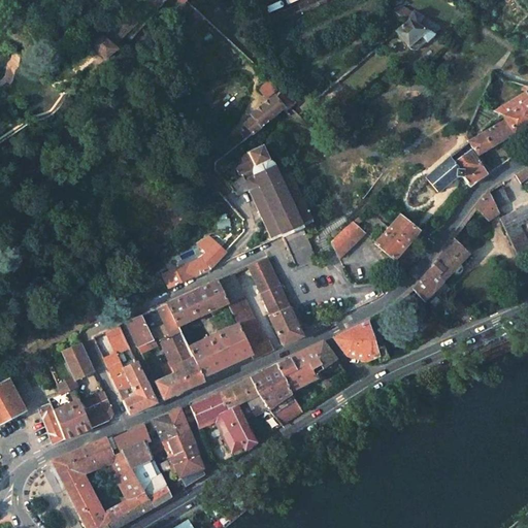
[(400,5),(391,9),(407,20),(413,12),(400,5)]
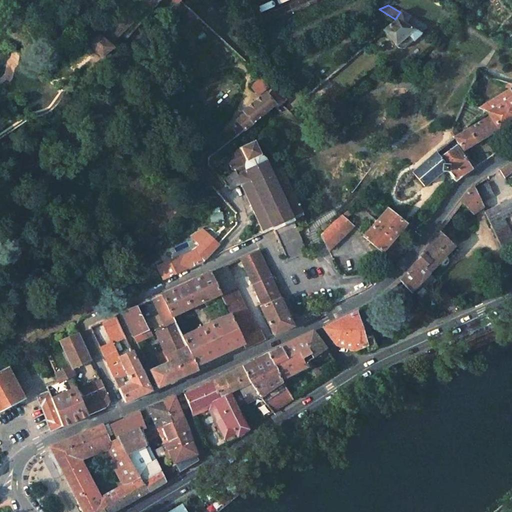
[(400,12),(395,19),(396,19),(404,23),(408,16),(400,11),(400,12)]
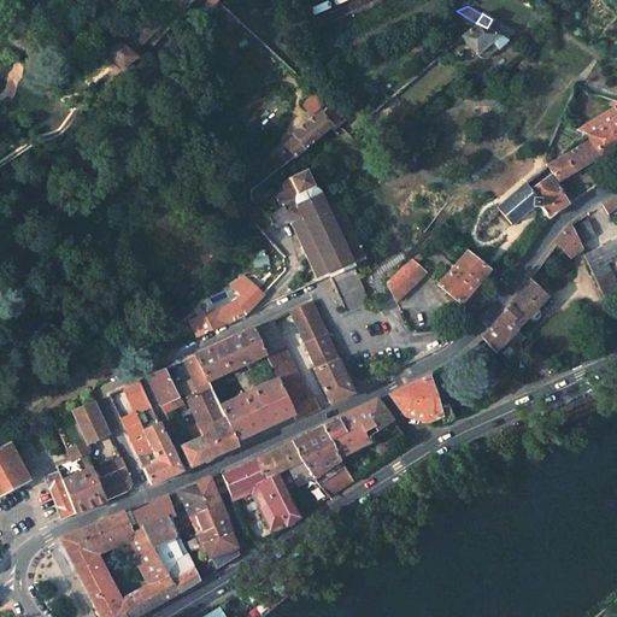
[(103,16),(93,24),(105,35),(113,27),(103,16)]
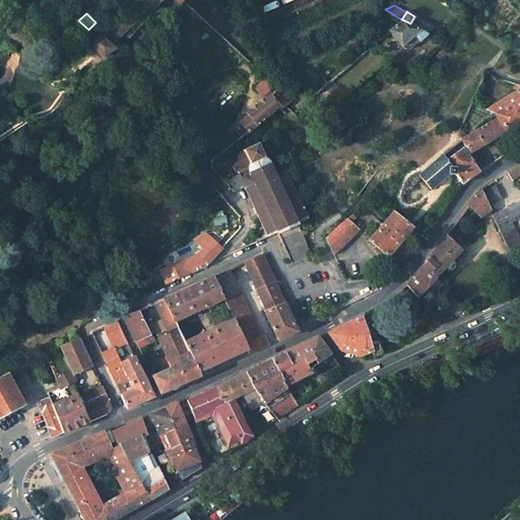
[(402,19),(389,30),(402,46),(404,49),(409,49),(418,41),(427,35),(410,23),(402,19)]
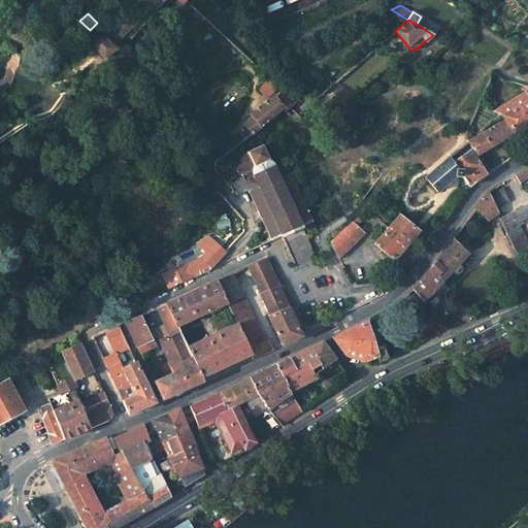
[(102,35),(93,44),(106,59),(112,53),(118,48),(102,35)]
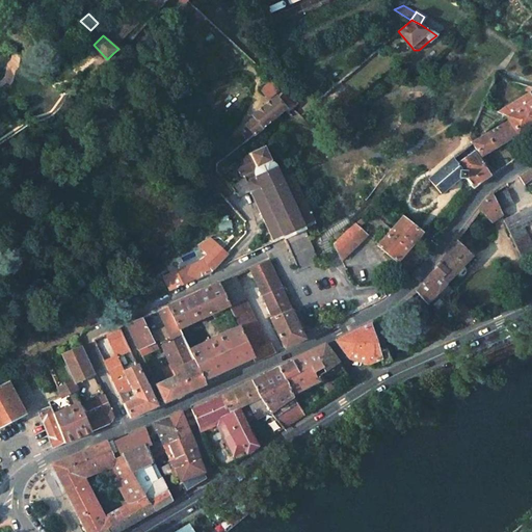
[(270,81),(261,88),(269,99),(280,90),(270,81)]
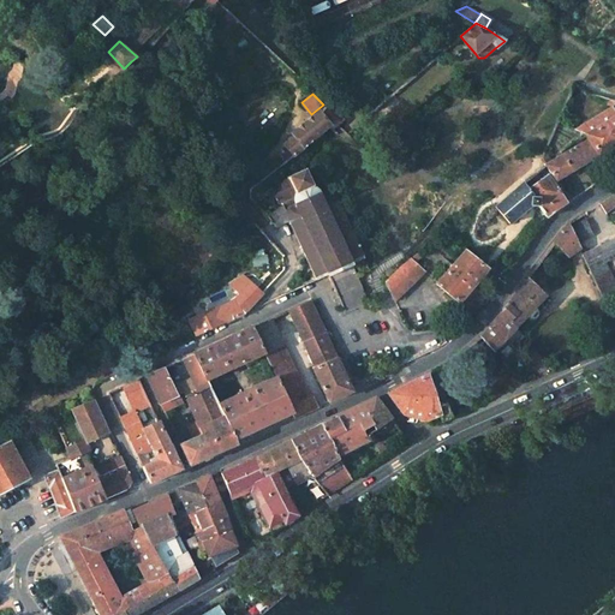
[(328,106),(323,109),(338,125),(344,119),(328,106)]
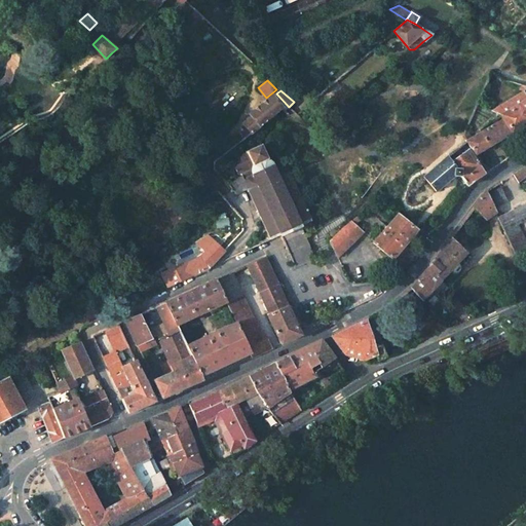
[(525,98),(522,91),(492,110),(502,114),(525,99),(525,98)]
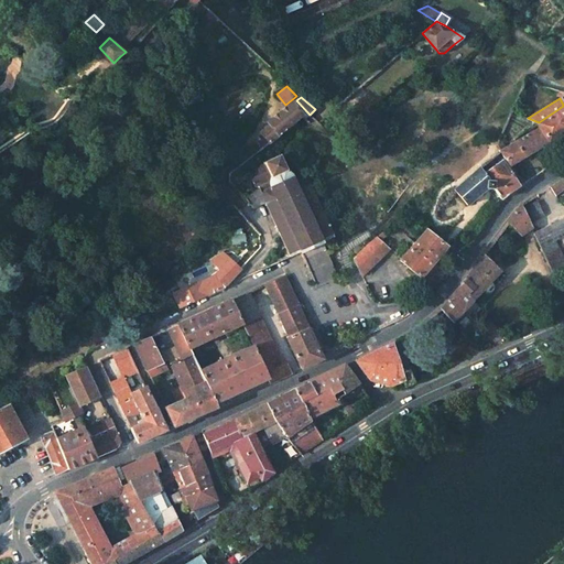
[(292,104),(269,122),(271,125),(279,134),(299,119),(302,117),(303,116),(292,104)]
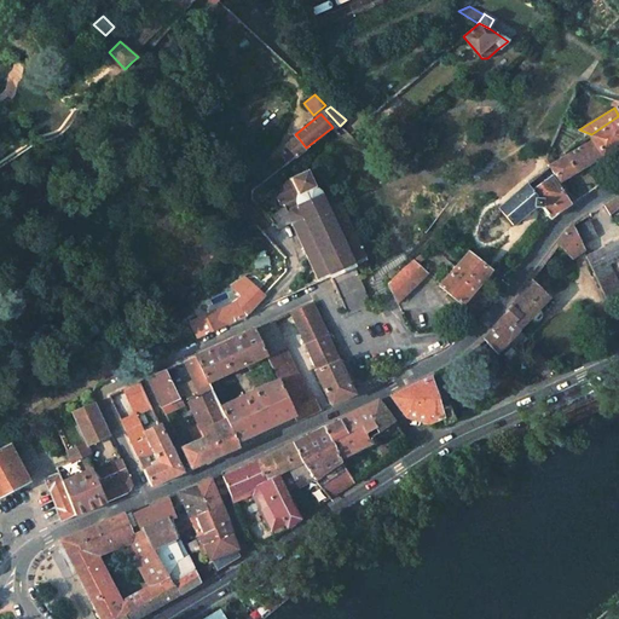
[(618,116),(591,134),(589,136),(593,140),(602,155),(618,144),(618,116)]
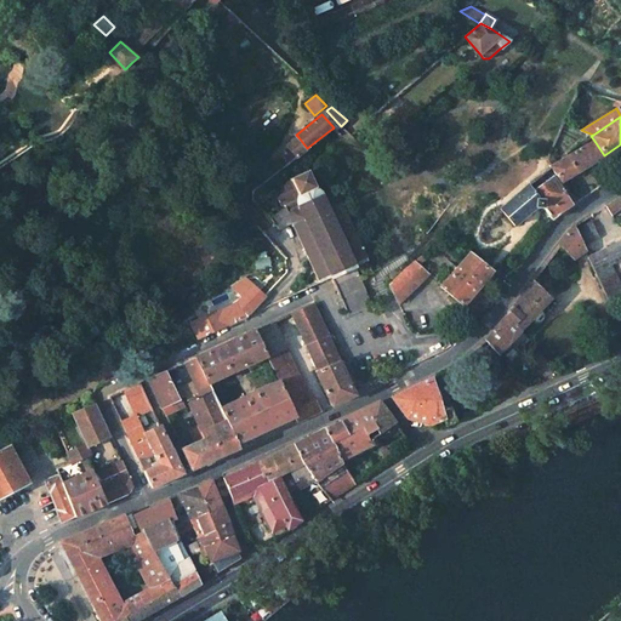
[(332,129),(329,131),(336,138),(341,134),(336,130),(335,130),(332,129)]
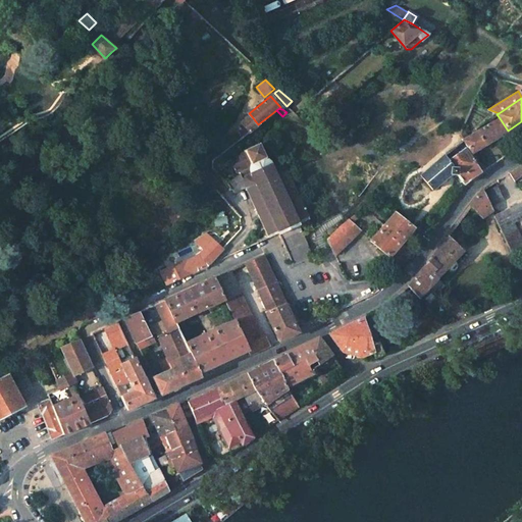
[(244,121),(242,123),(249,132),(258,124),(251,115),(244,121)]
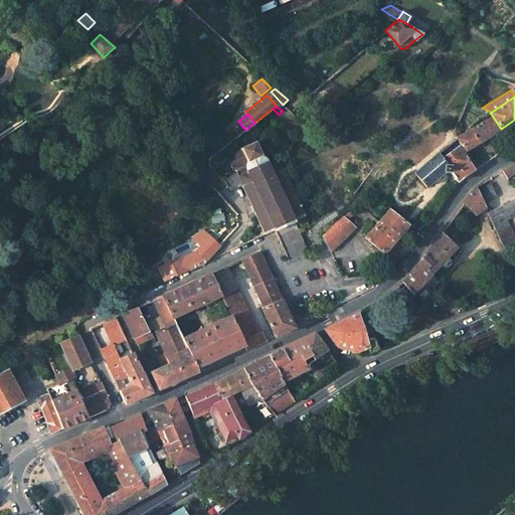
[(462,136),(458,138),(466,150),(501,129),(493,117),(462,136)]
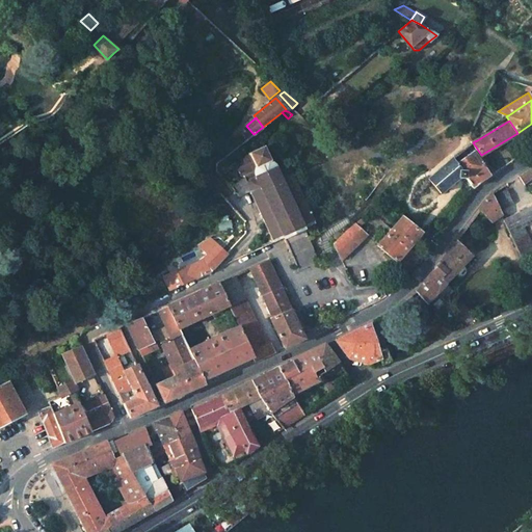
[(263,148),(249,154),(256,166),(256,167),(269,160),(263,148)]
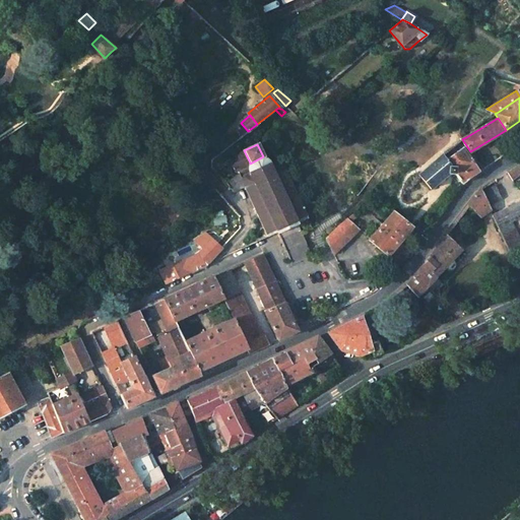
[(442,155),(419,175),(431,189),(449,173),(450,174),(451,174),(453,174),(454,174),(462,184),(469,178),(476,173),(478,171),(462,148),(446,160),(442,155)]
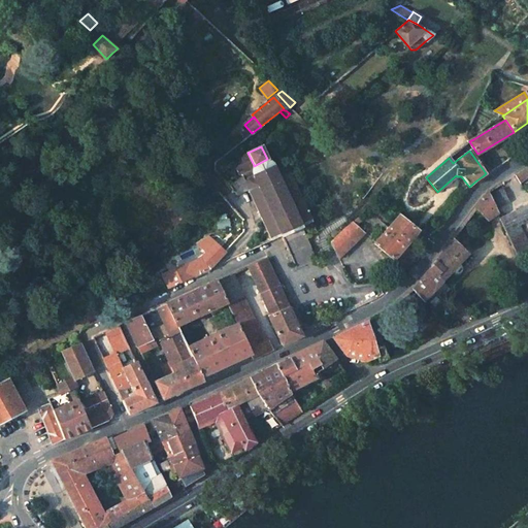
[(269,161),(267,159),(254,166),(254,165),(248,153),(232,160),(238,174),(254,167),(253,170),(254,175),(246,178),(248,187),(249,190),(249,191),(260,216),(271,240),(281,236),(282,236),(289,233),(289,232),(291,231),(294,230),(295,231),(302,227),(301,226),(311,222),(310,220),(304,206),(286,165),(281,163),(275,166),(274,165),(269,161)]
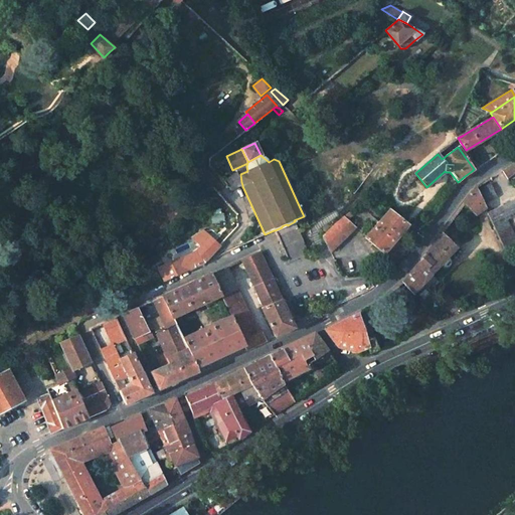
[(274,159),(266,153),(263,157),(268,161),(269,162),(274,159)]
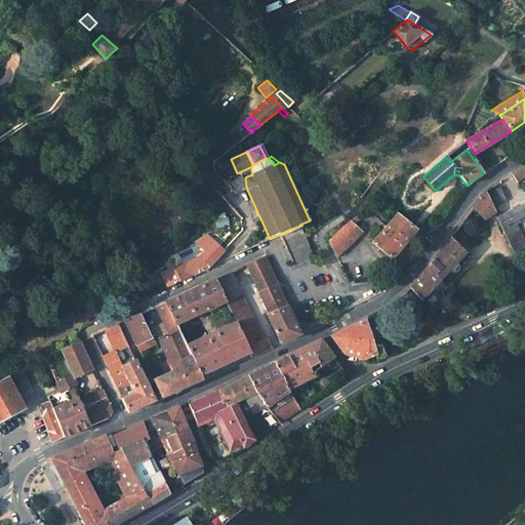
[(524,183),(524,165),(515,170),(522,185),(524,183)]
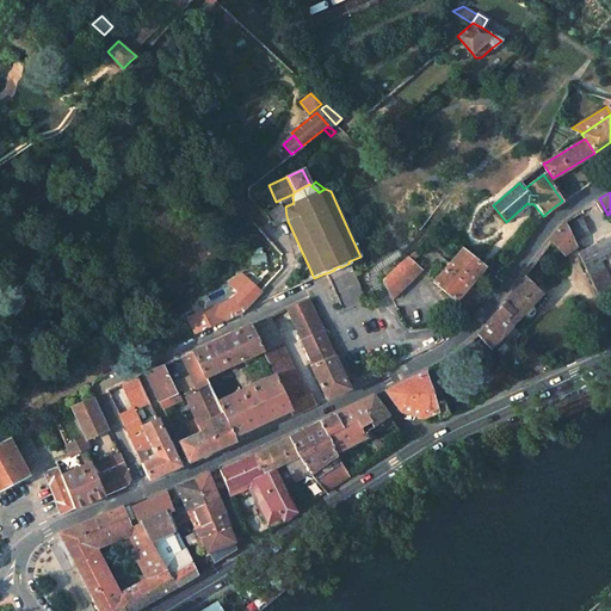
[(288,220),(287,216),(282,203),(266,216),(271,221),(275,226),(288,220)]
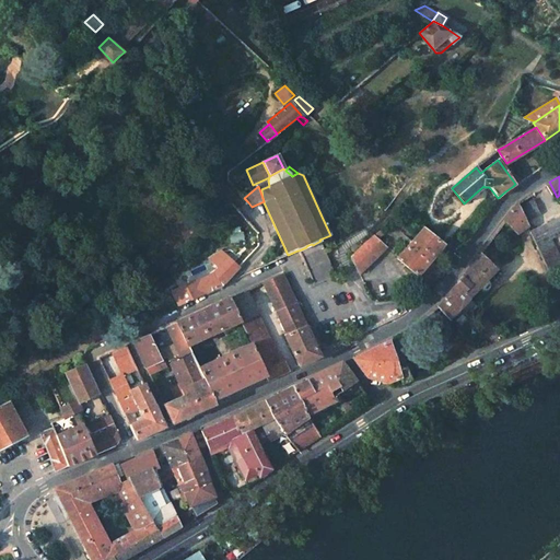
[(532,200),(520,208),(526,222),(539,213),(532,200)]
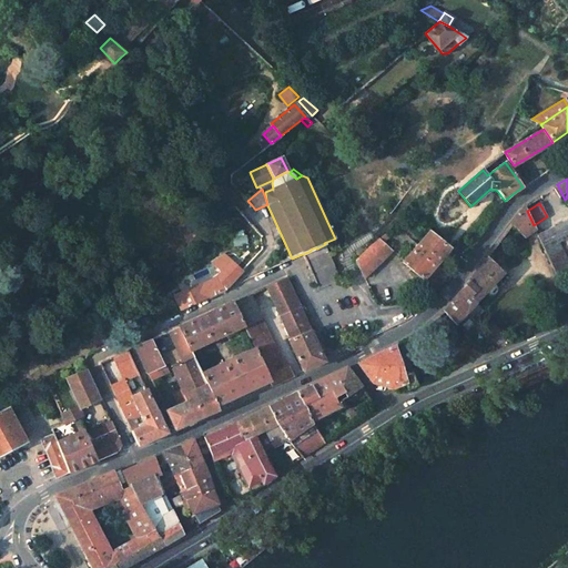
[(527,211),(525,208),(524,208),(511,224),(525,236),(535,230),(534,225),(527,211)]
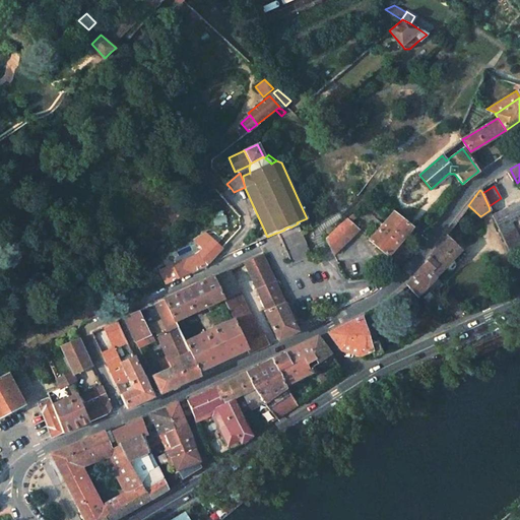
[(392,197),(386,192),(383,195),(389,200),(392,197)]
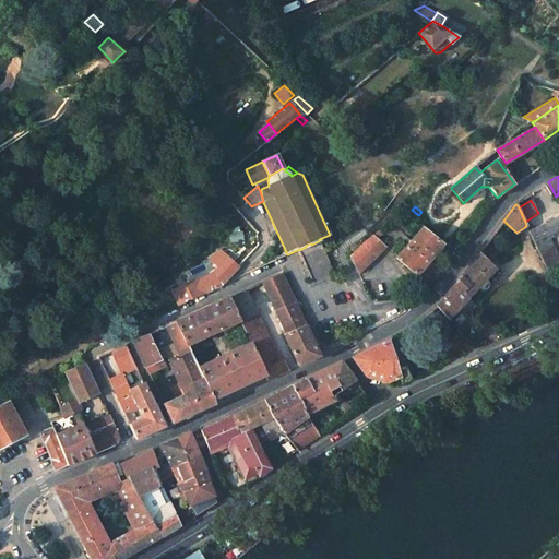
[(558,216),(530,230),(536,245),(558,234),(558,216)]
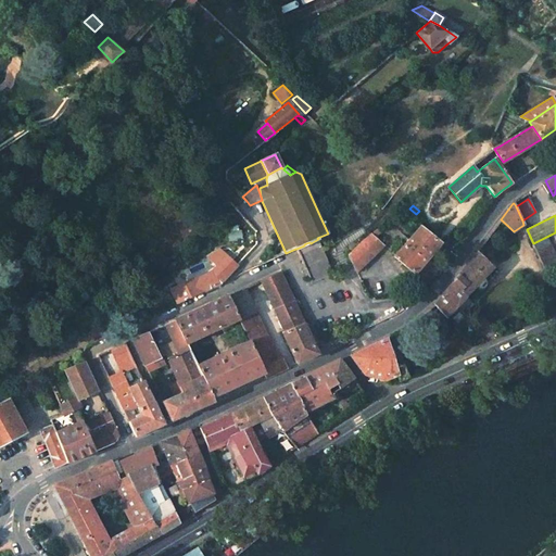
[(422,226),(395,257),(415,274),(442,241),(422,226)]
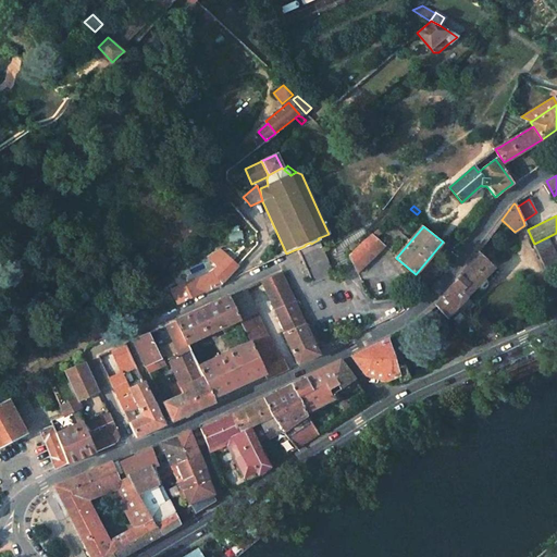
[(350,256),(349,256),(353,263),(357,272),(383,246),(381,244),(378,239),(375,238),(372,234),(350,256)]
